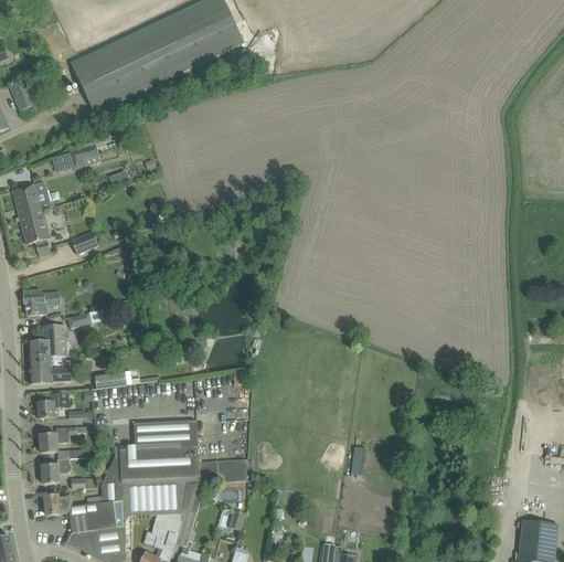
[(245,45),(223,0),(202,0),(71,63),(94,112),(238,43),(241,48),(245,45)]
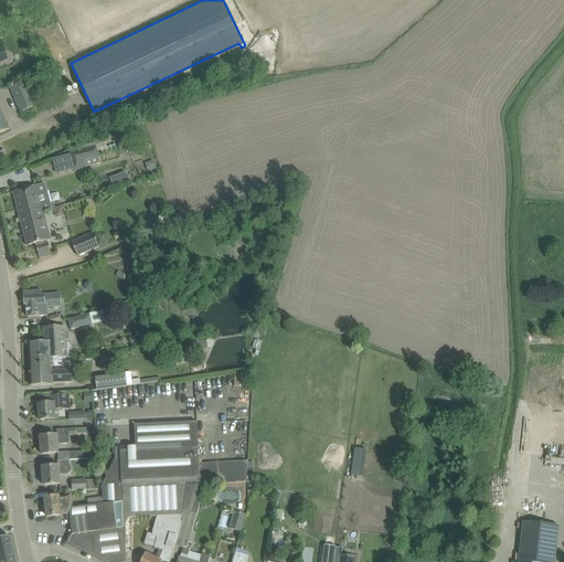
[(0,60),(9,56),(3,44),(0,45),(0,60)]
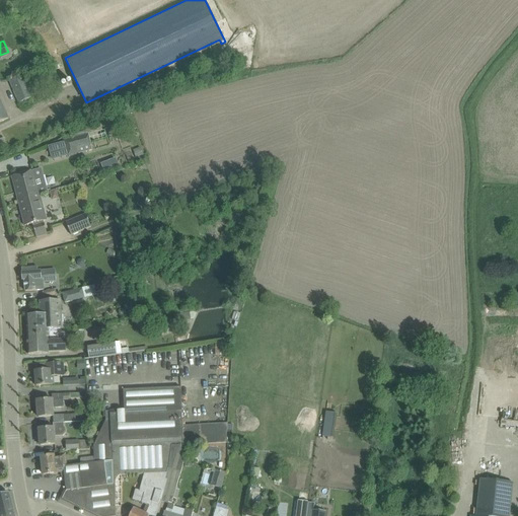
[(31,94),(22,71),(8,77),(17,100),(31,94)]
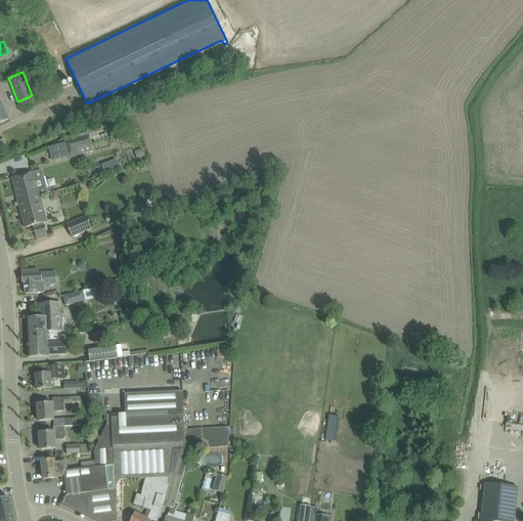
[(92,148),(88,133),(63,139),(69,156),(79,153),(78,146),(84,144),(85,150),(92,148)]
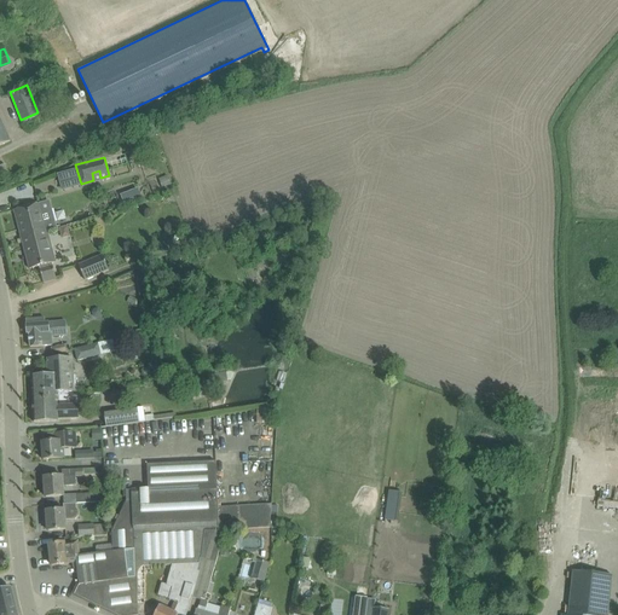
[(166,172),(157,175),(161,184),(169,181),(166,172)]
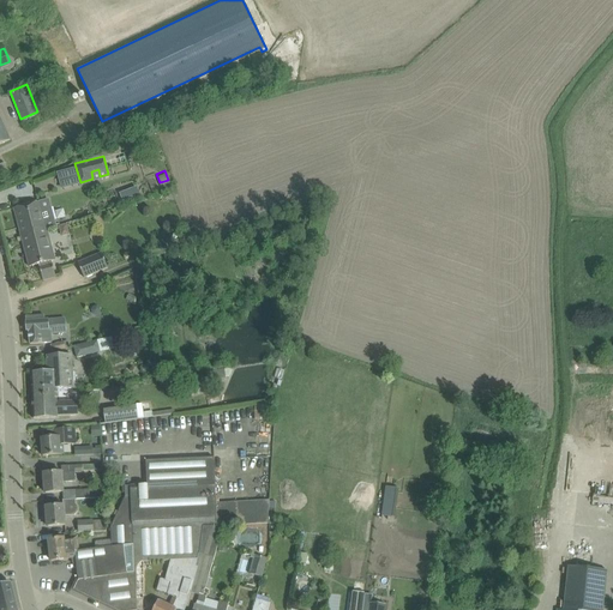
[(53,218),(49,205),(40,207),(37,198),(13,205),(20,234),(46,227),(43,221),(53,218)]
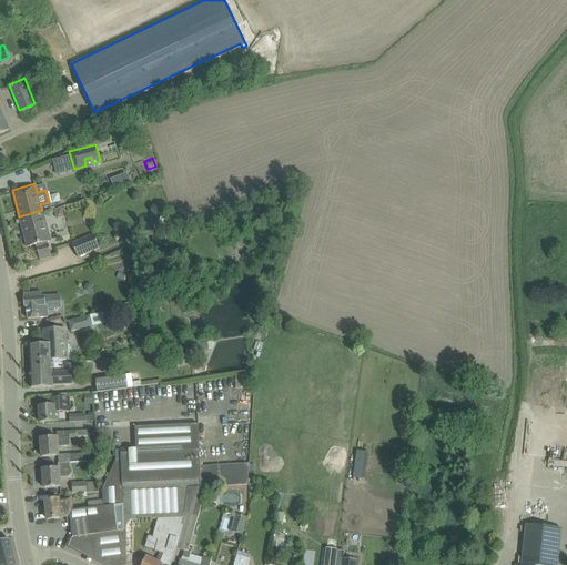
[(47,239),(51,238),(50,236),(49,236),(44,222),(46,222),(42,210),(19,217),(26,244),(36,242),(39,256),(51,253),(47,239)]
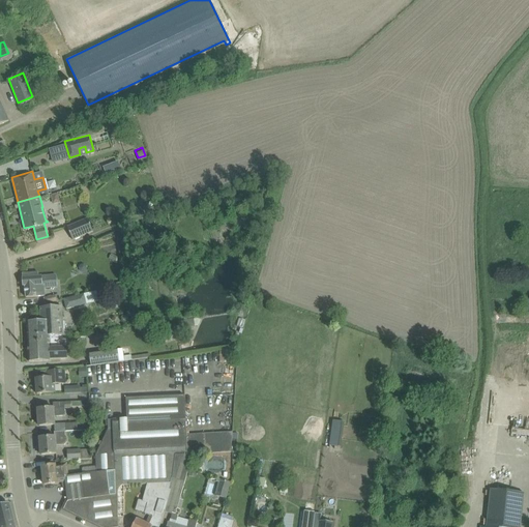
[(87,215),(66,224),(71,237),(92,229),(87,215)]
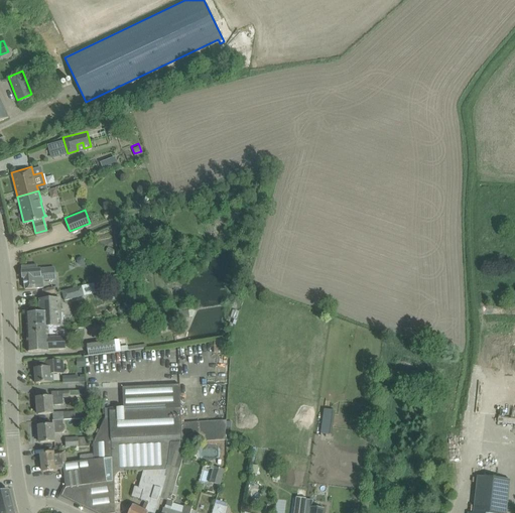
[(114,247),(107,244),(105,249),(108,251),(108,252),(110,253),(110,252),(111,252),(114,247)]
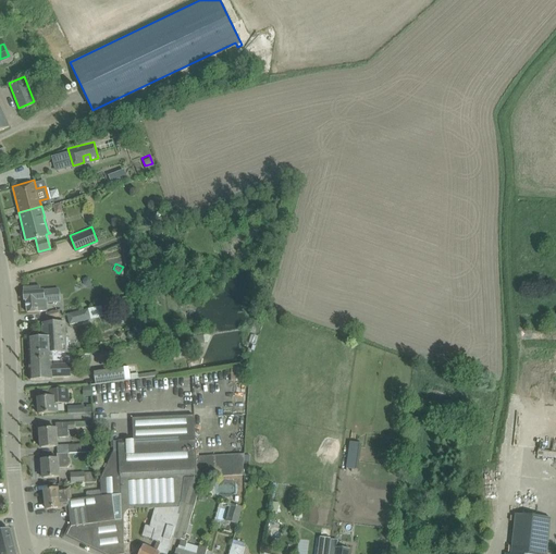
[(59,298),(59,295),(58,286),(39,288),(39,283),(22,285),(23,298),(25,298),(26,309),(37,309),(46,308),(45,299),(51,299),(59,298)]
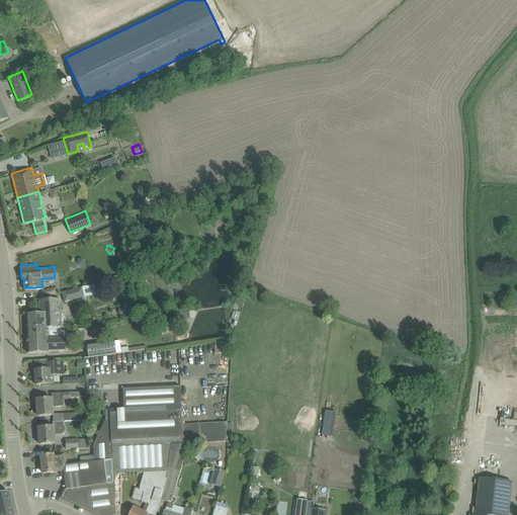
[(42,294),(54,291),(57,290),(56,284),(41,288),(42,294)]
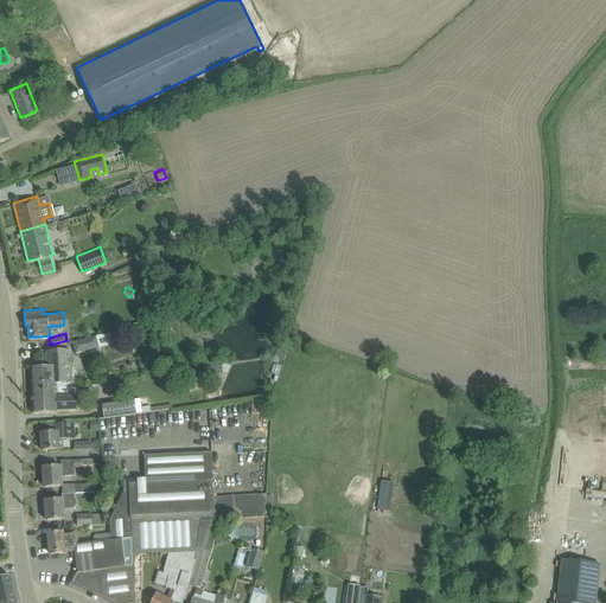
[(75,351),(99,345),(96,333),(71,339),(75,351)]
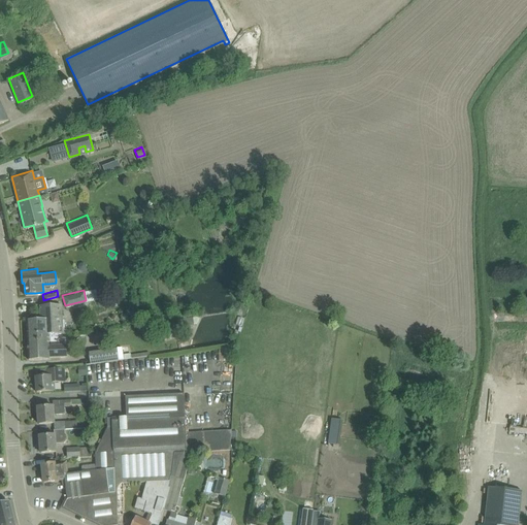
[(62,331),(61,318),(61,303),(39,304),(40,318),(26,319),(27,332),(47,332),(62,331)]
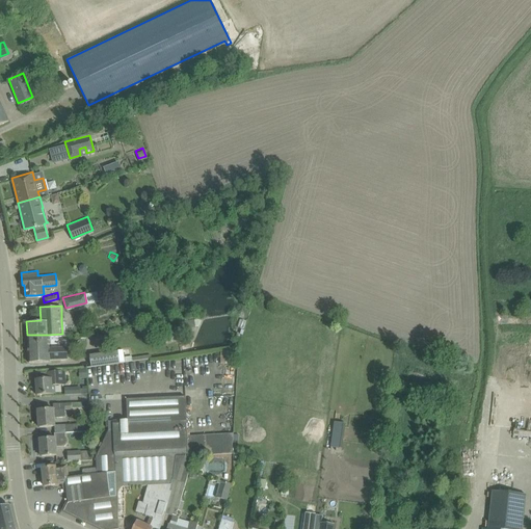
[(181,336),(179,325),(157,331),(160,341),(181,336)]
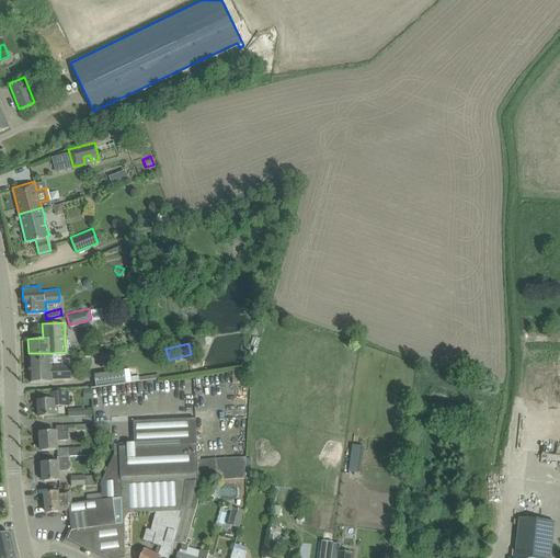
[(30,379),(41,379),(52,379),(52,377),(70,376),(69,364),(50,365),(50,353),(29,353),(30,379)]
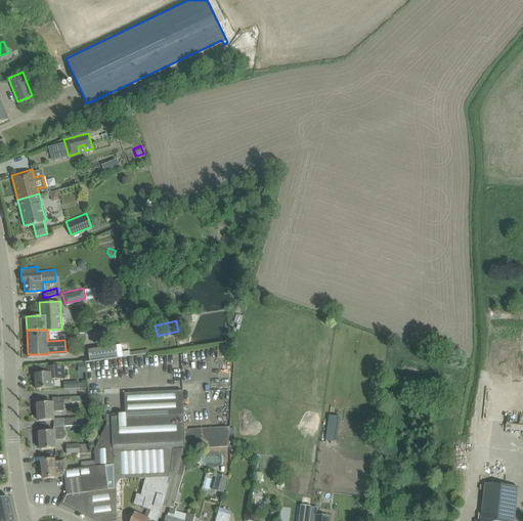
[(120,341),(87,345),(89,358),(129,353),(128,348),(121,349),(120,341)]
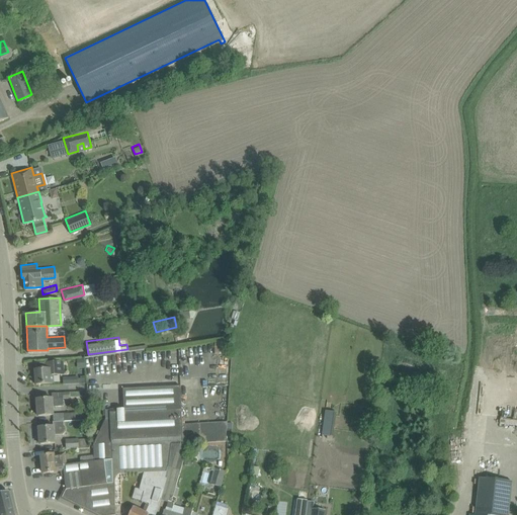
[(77,366),(84,366),(84,356),(76,357),(77,366)]
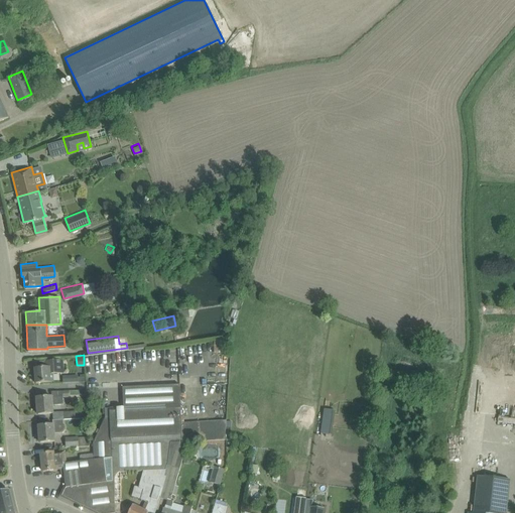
[(34,381),(44,380),(52,380),(51,372),(62,371),(61,358),(53,358),(43,359),(43,365),(33,366),(34,381)]
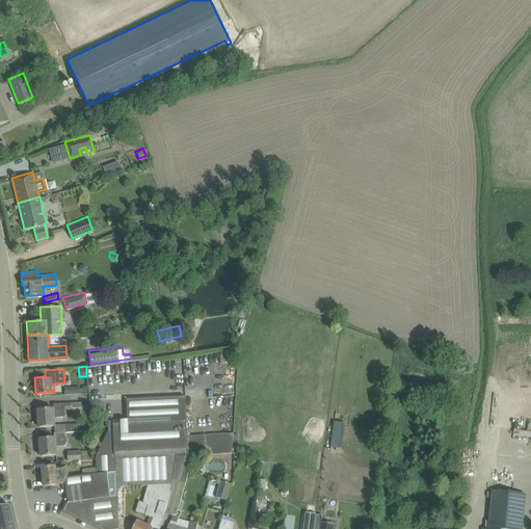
[(79,393),(79,385),(63,385),(64,393),(79,393)]
